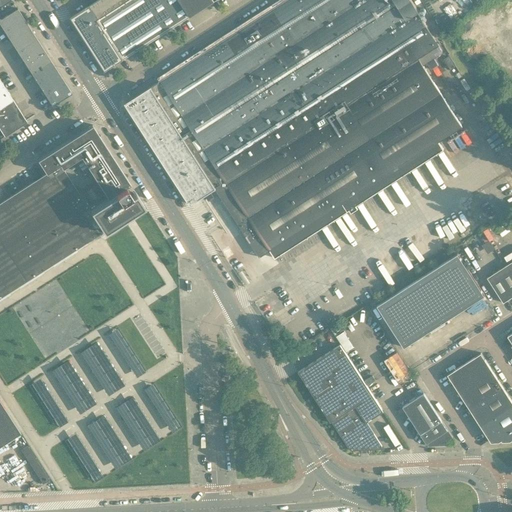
[(9,0),(0,0),(0,11),(10,5),(8,1),(9,0)]
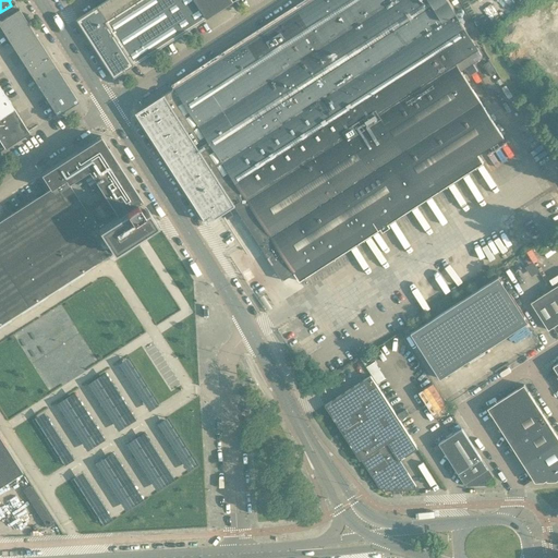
[(134,64),(233,1),(233,0),(109,0),(98,8),(134,64)]
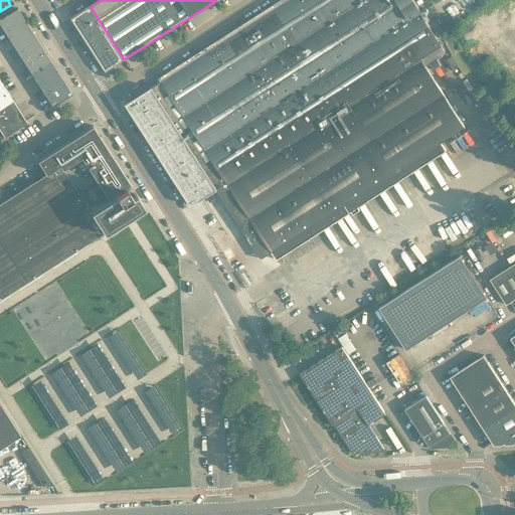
[(287,0),(126,104),(187,199),(191,204),(194,202),(194,203),(197,205),(205,200),(203,196),(216,188),(217,188),(204,169),(266,131),(277,149),(349,103),(400,70),(419,57),(420,57),(441,45),(418,11),(420,9),(414,0),(287,0)]
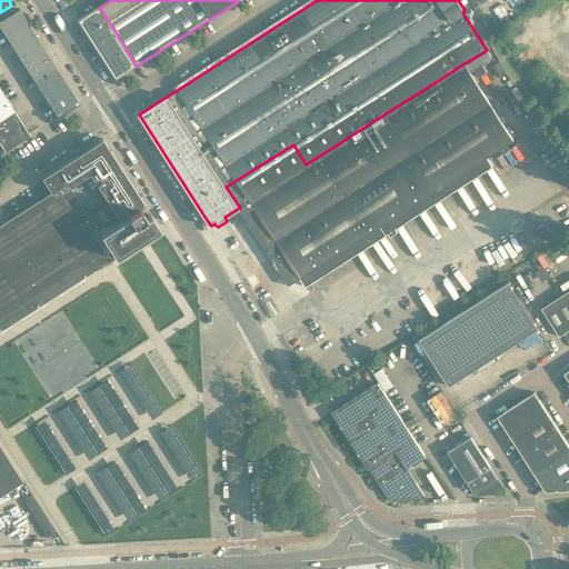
[(79,102),(49,56),(19,8),(18,9),(15,3),(11,6),(0,12),(0,27),(57,117),(79,102)]
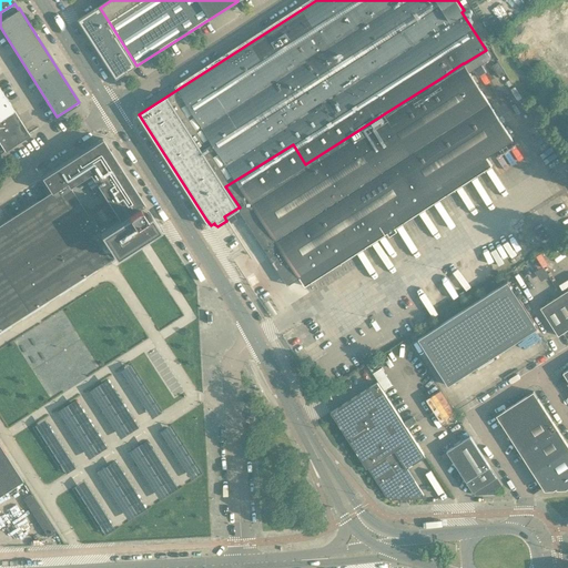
[(137,66),(100,8),(99,6),(78,19),(117,79),(137,66)]
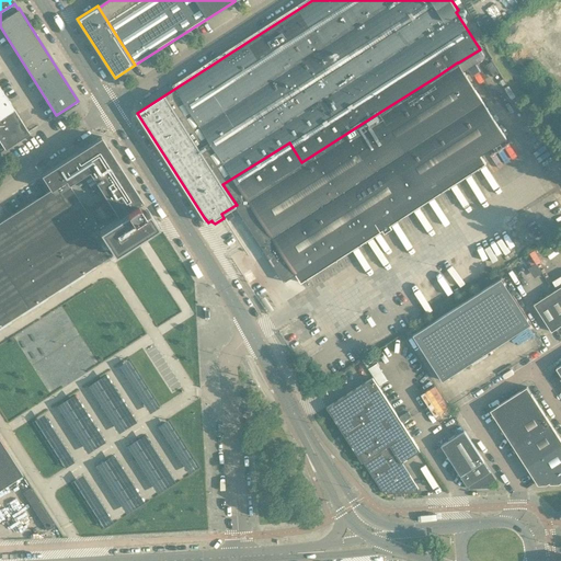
[(289,142),(222,184),(237,205),(236,205),(284,282),(304,270),(430,187),(506,138),(458,63),(457,63),(436,77),(380,112),(301,162),(289,142)]
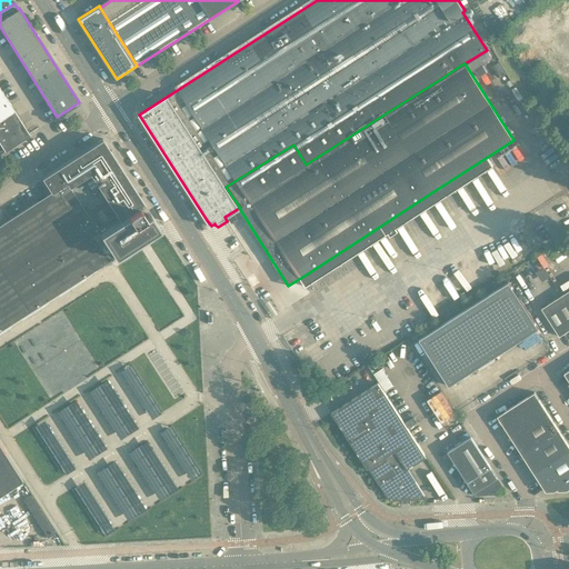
[(29,135),(2,92),(0,89),(0,145),(0,146),(5,151),(29,135)]
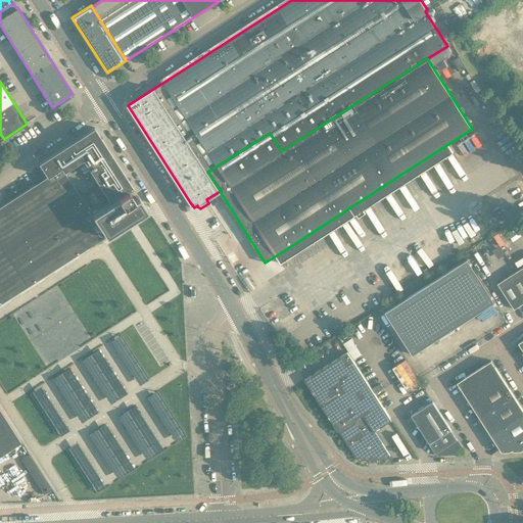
[(146,208),(138,197),(138,196),(137,196),(134,199),(128,191),(133,188),(93,127),(38,162),(47,177),(0,206),(0,247),(26,287),(146,210),(146,209),(146,208)]
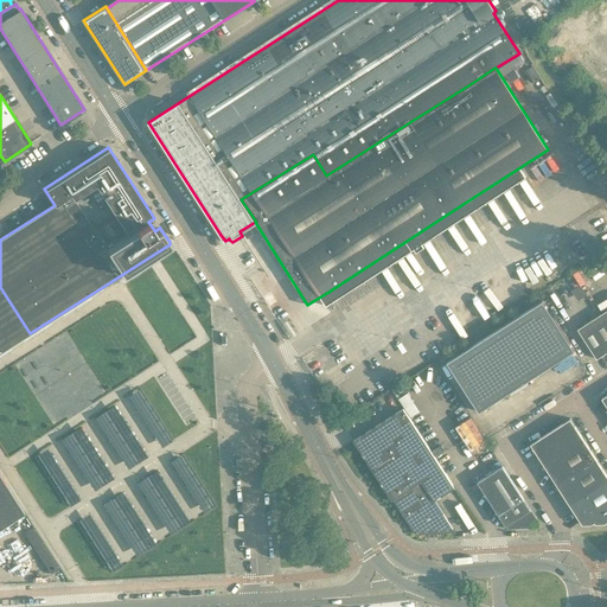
[(0,352),(30,333),(0,287),(0,352)]
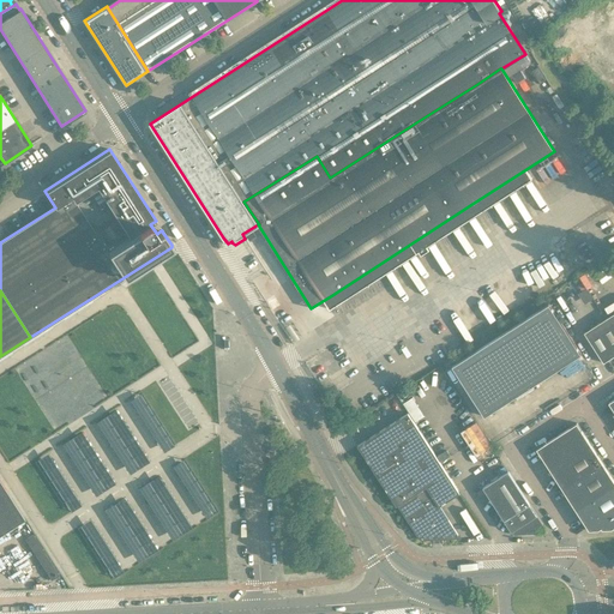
[(548,304),(452,366),(485,416),(515,396),(517,399),(534,389),(531,386),(575,357),(581,355),(581,354),(548,304)]
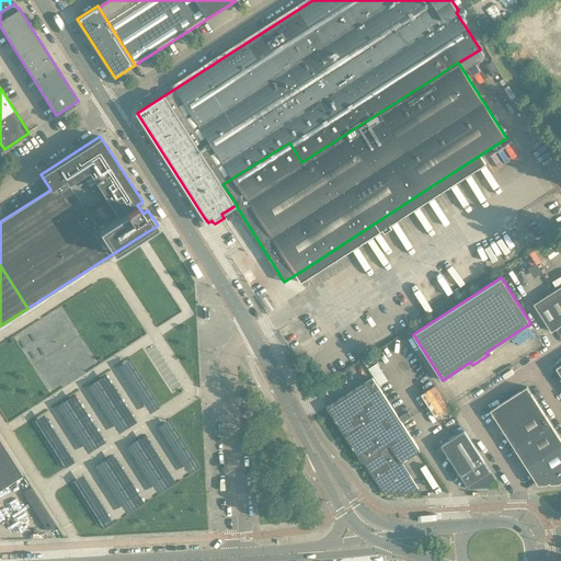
[(560,324),(560,285),(534,304),(551,331),(560,324)]
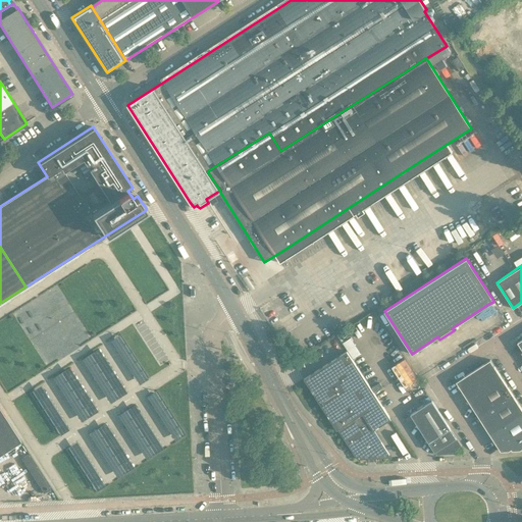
[(123,330),(114,336),(143,380),(151,375),(123,330)]
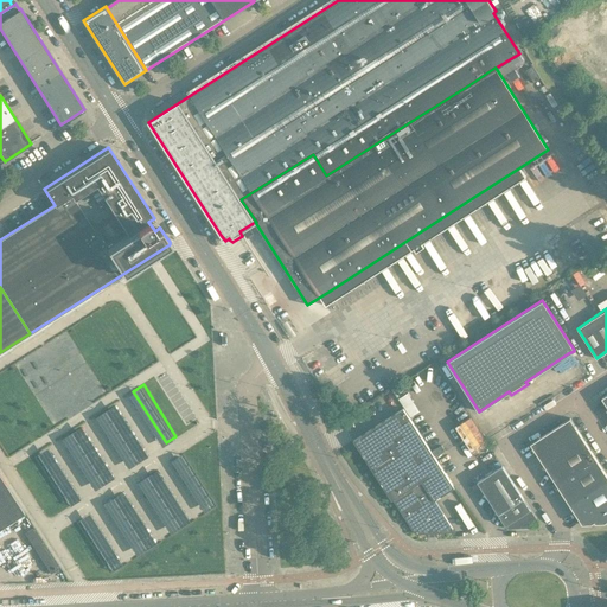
[(409,393),(401,396),(409,414),(417,410),(409,393)]
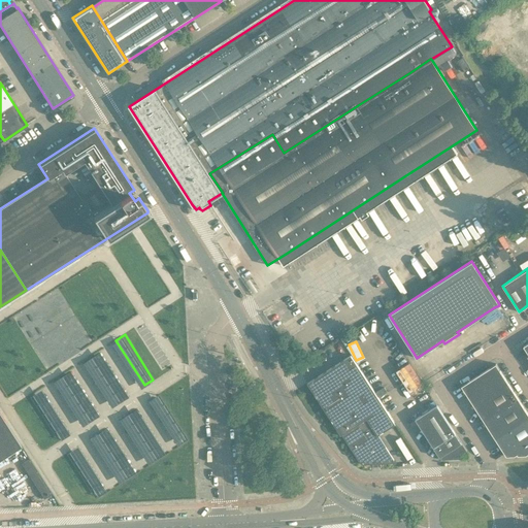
[(99,352),(83,362),(110,407),(128,396),(99,352)]
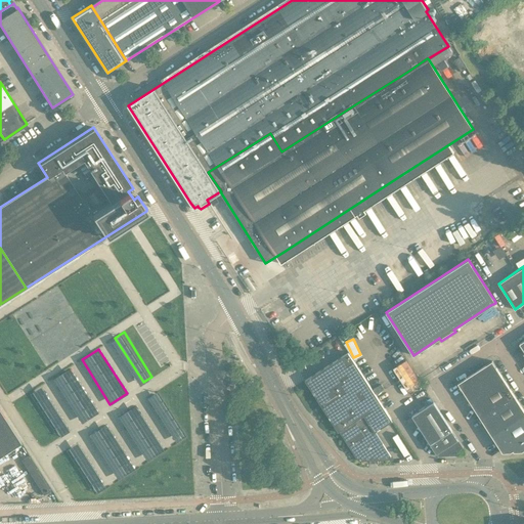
[(392,421),(348,352),(305,380),(338,432),(339,431),(358,461),(388,460),(389,459),(390,459),(390,457),(391,456),(390,456),(390,455),(375,432),(392,421)]
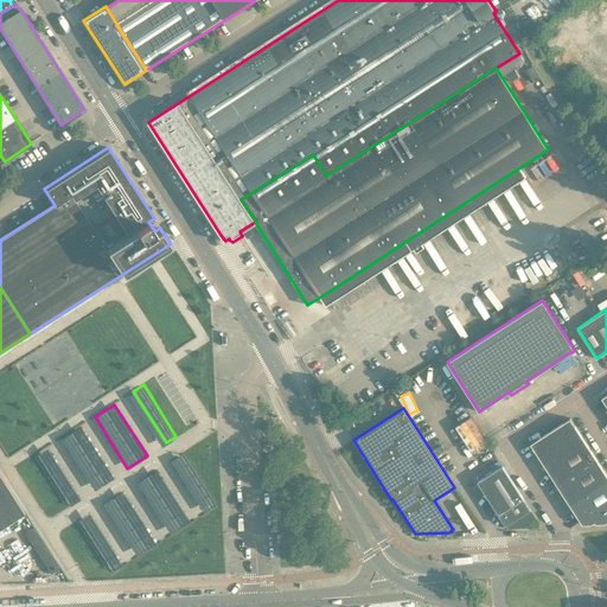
[(606,475),(596,459),(570,417),(530,443),(582,524),(592,523),(594,522),(595,523),(605,523),(606,521),(606,475)]
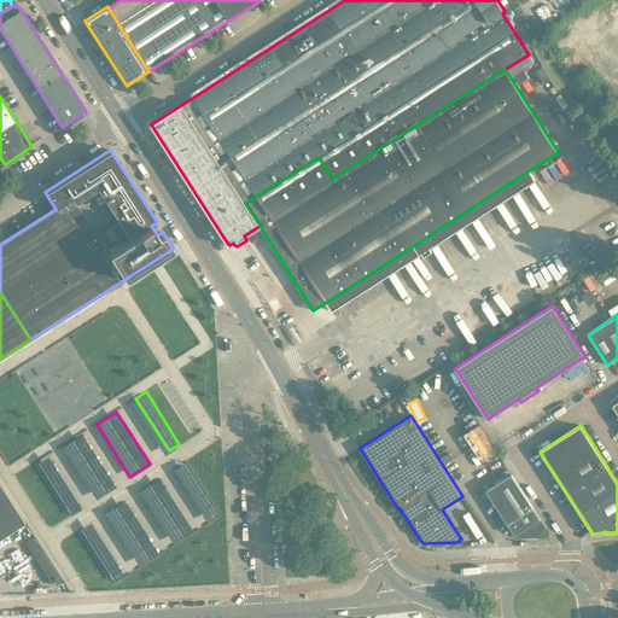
[(82,432),(62,445),(95,497),(116,485),(82,432)]
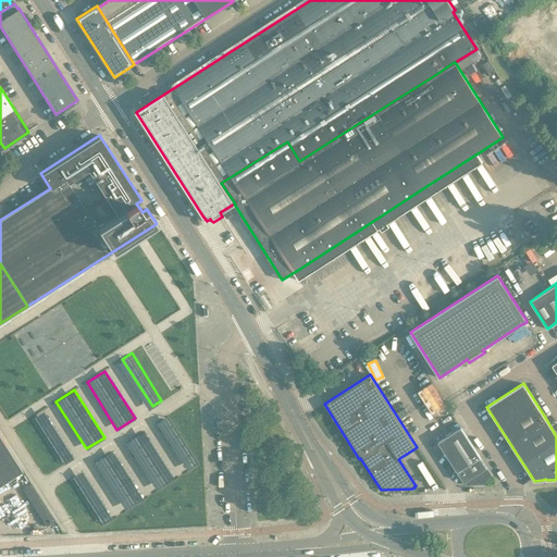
[(44,410),(34,416),(64,463),(73,457),(44,410)]
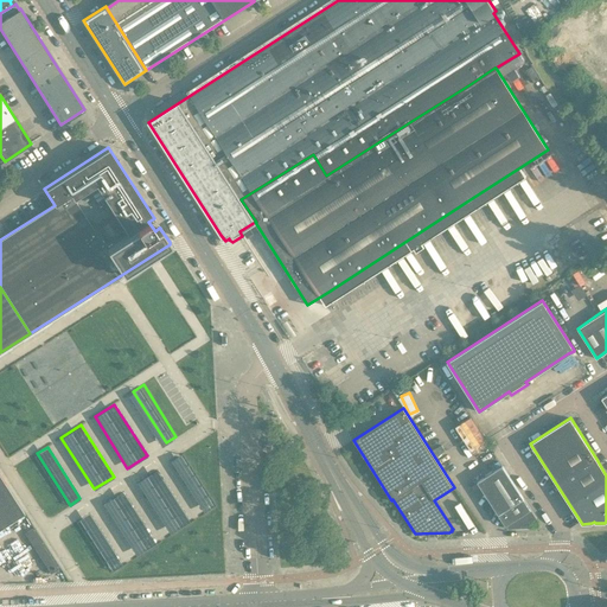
[(185,452),(174,458),(208,510),(218,503),(185,452)]
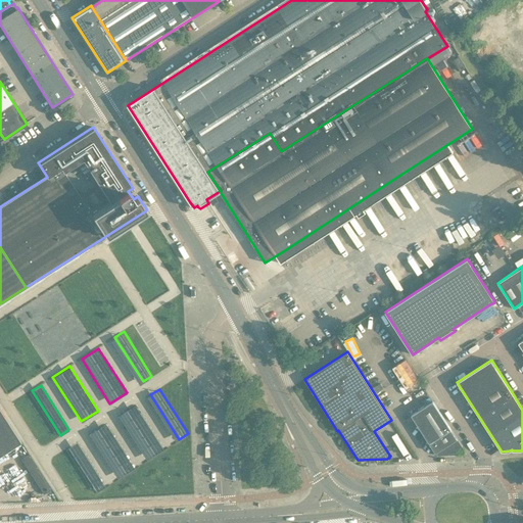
[(464,449),(432,401),(411,415),(434,449),(436,448),(440,456),(462,454),(463,454),(464,454),(464,453),(464,452),(465,452),(465,450),(464,450),(464,449)]
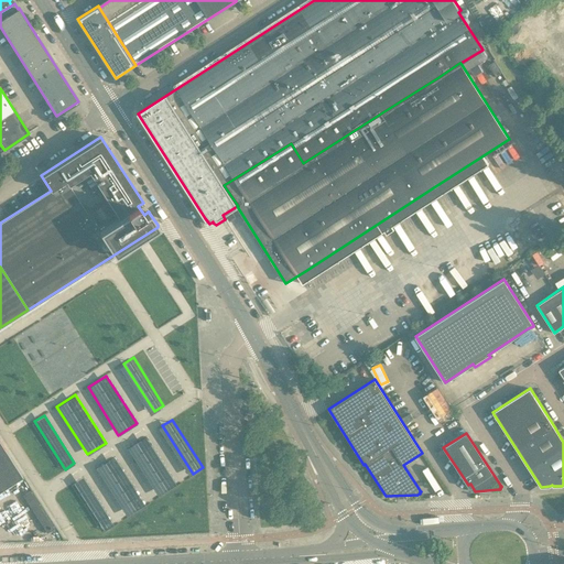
[(145,435),(128,447),(158,495),(176,483),(145,435)]
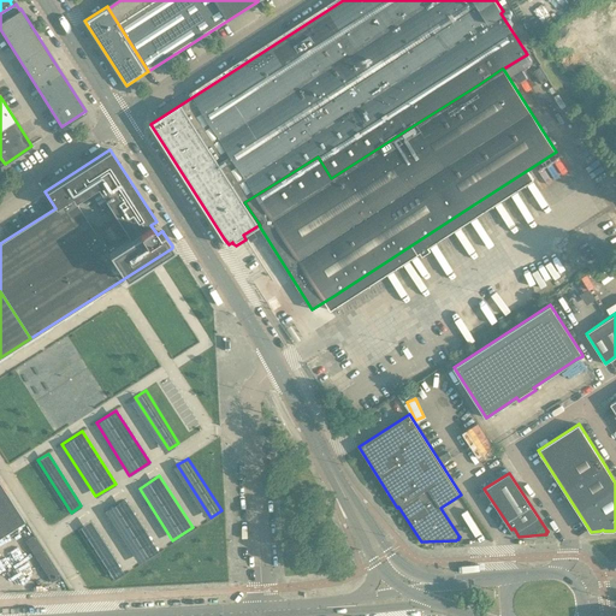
[(0,534),(24,520),(0,483),(0,534)]
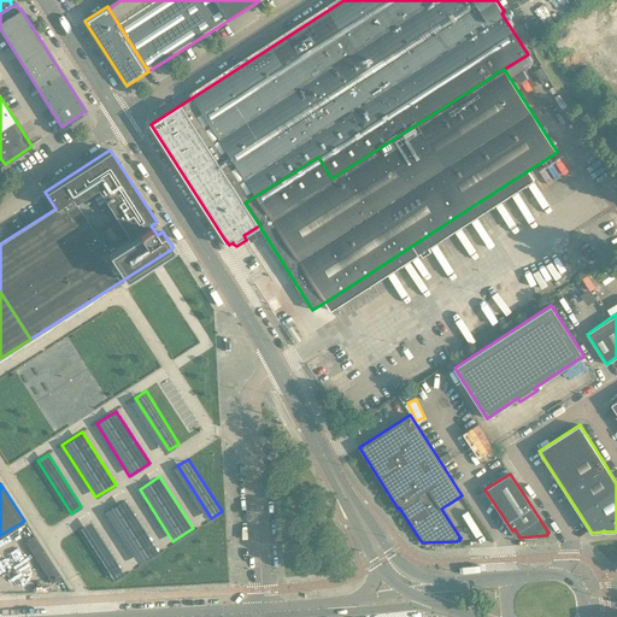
[(125,499),(105,511),(139,564),(158,551),(125,499)]
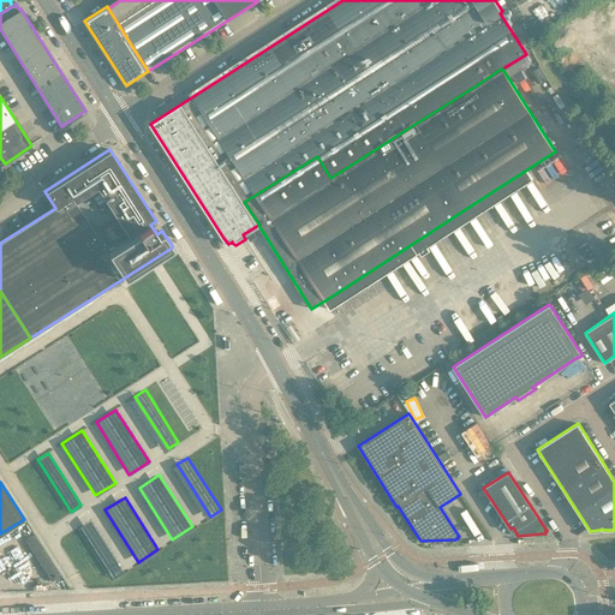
[(89,520),(79,526),(112,579),(123,572),(89,520)]
